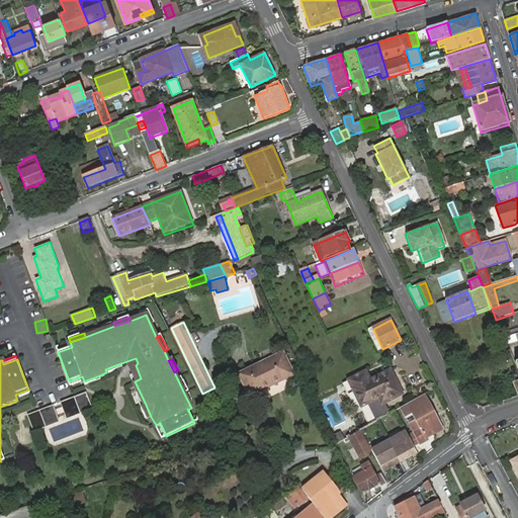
[(292,378),(284,360),(257,372),(259,375),(266,391),(292,378)]
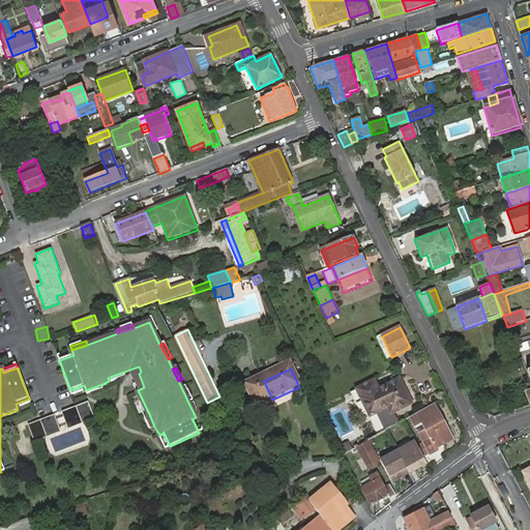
[(124,372),(108,378),(109,381),(126,375),(124,372)]
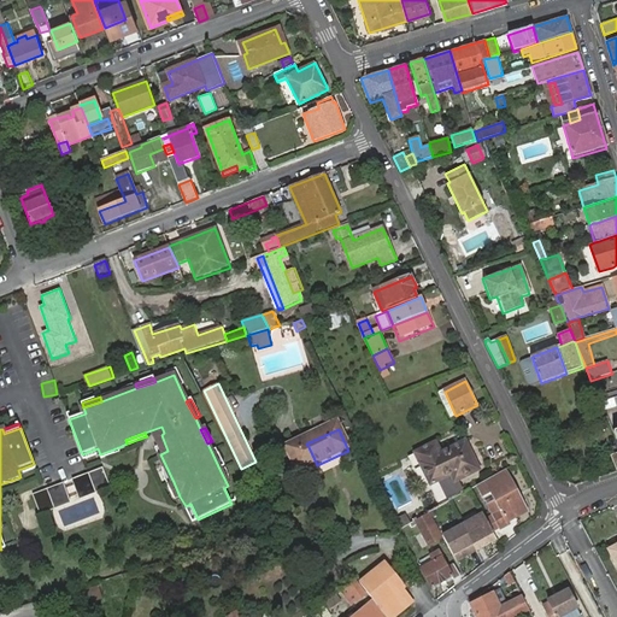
[(442,453),(439,445),(419,457),(423,463),(433,483),(439,480),(450,503),(465,493),(459,479),(480,466),(466,441),(442,453)]
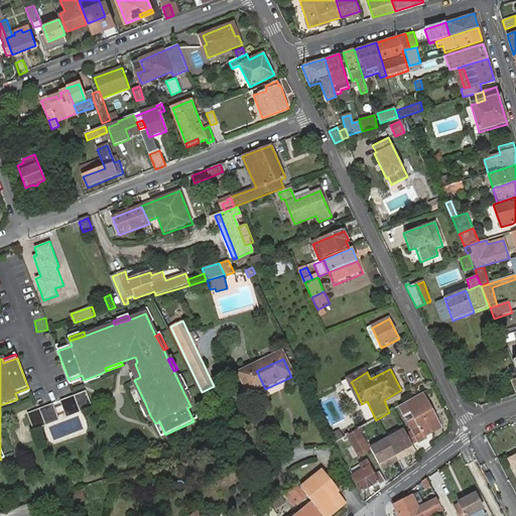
[(351,382),(367,372),(366,370),(349,378),(351,382)]
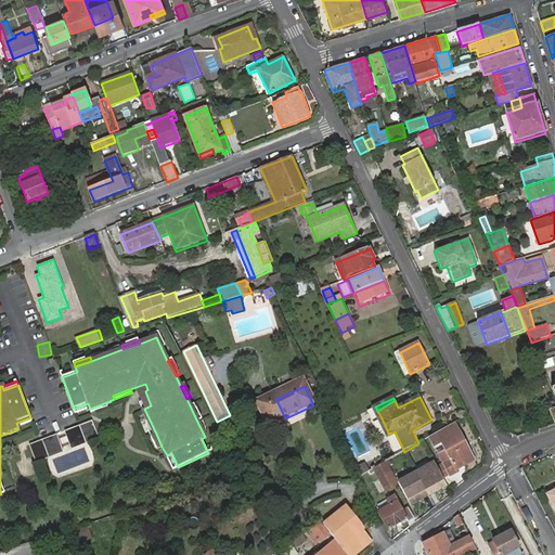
[(107,402),(90,409),(91,413),(108,407),(107,402)]
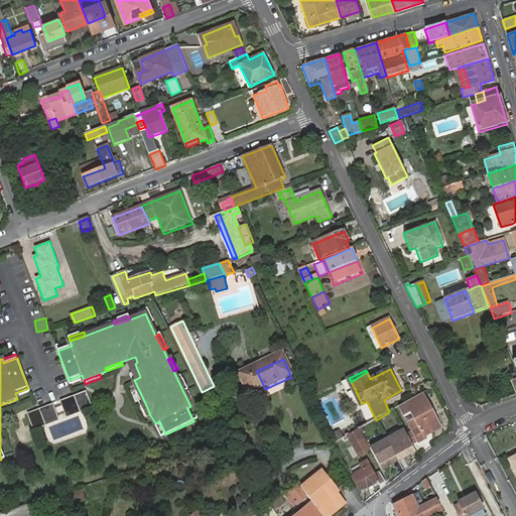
[(247,385),(252,395),(265,389),(258,374),(252,377),(255,381),(247,385)]
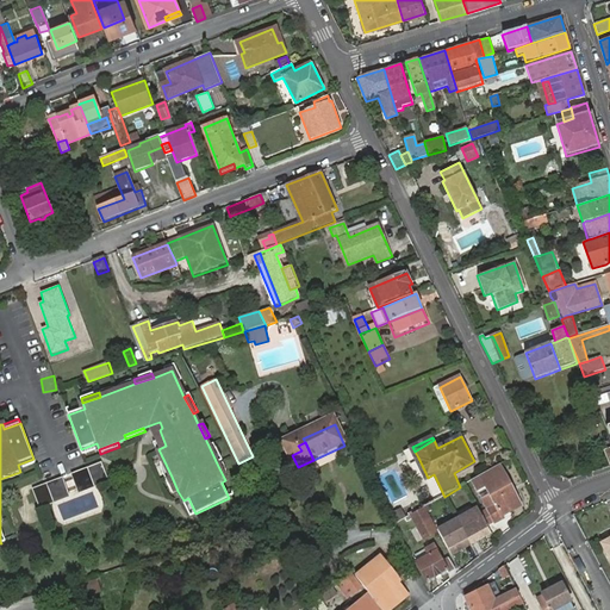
[(97,443),(81,449),(83,455),(99,449),(97,443)]
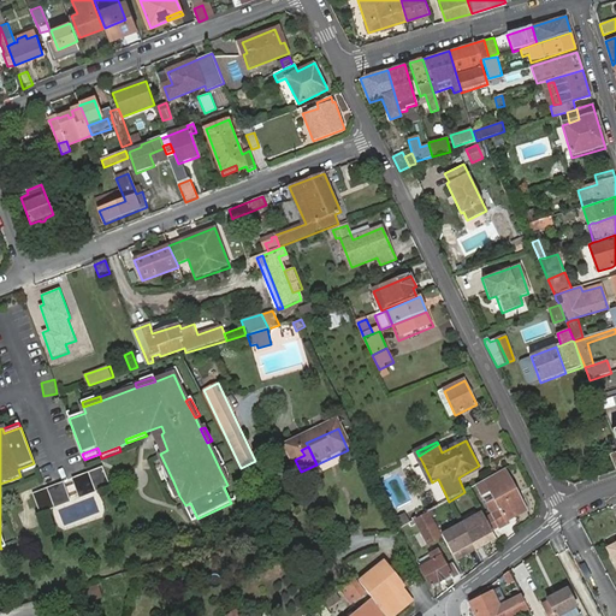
[(215,449),(211,450),(219,468),(224,466),(215,449)]
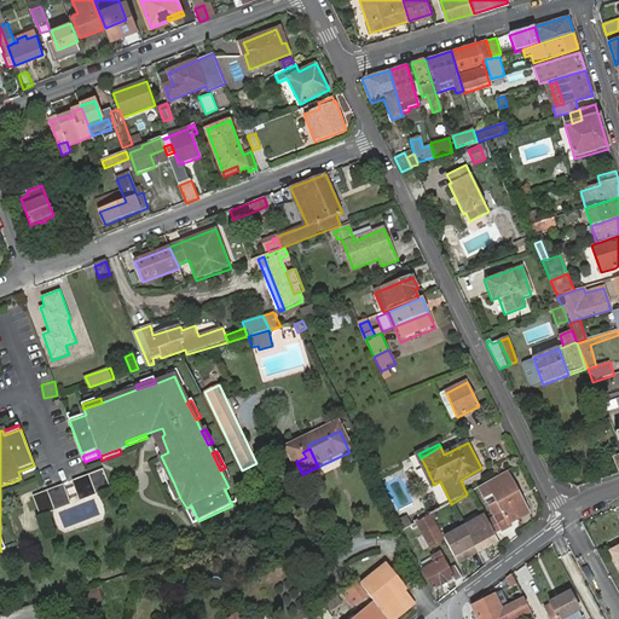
[(256,463),(242,470),(247,480),(261,472),(256,463)]
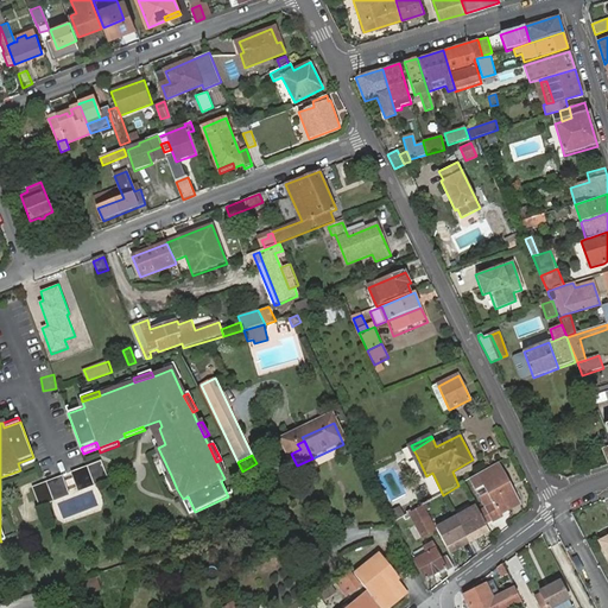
[(33,457),(18,463),(20,470),(36,463),(33,457)]
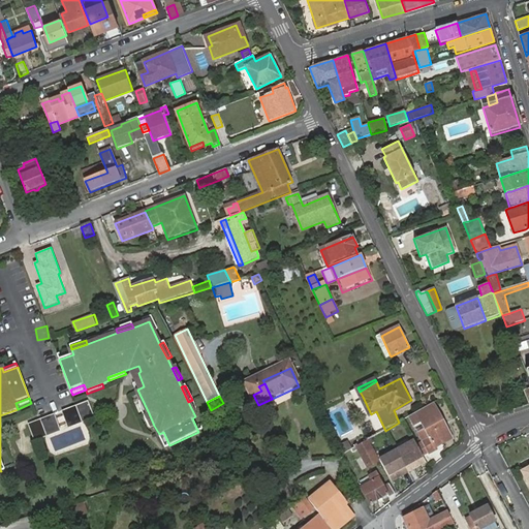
[(453,437),(434,402),(426,407),(409,416),(414,427),(422,423),(425,429),(418,432),(423,441),(416,443),(424,456),(438,449),(436,445),(453,437)]
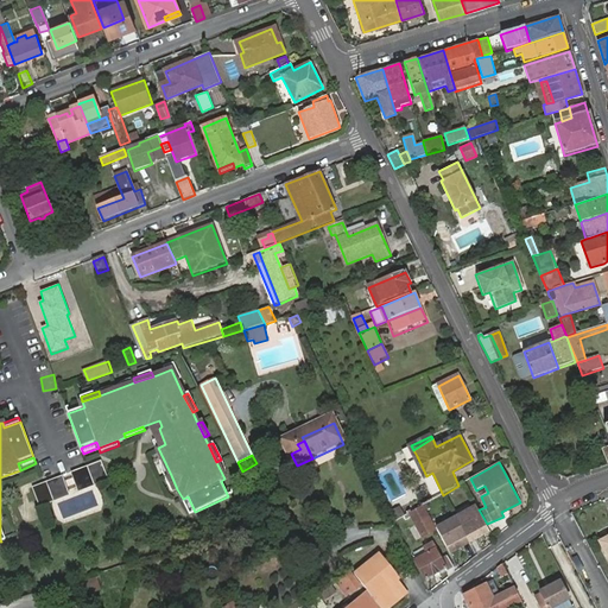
[(78,476),(75,479),(78,488),(92,483),(87,470),(77,474),(78,476)]
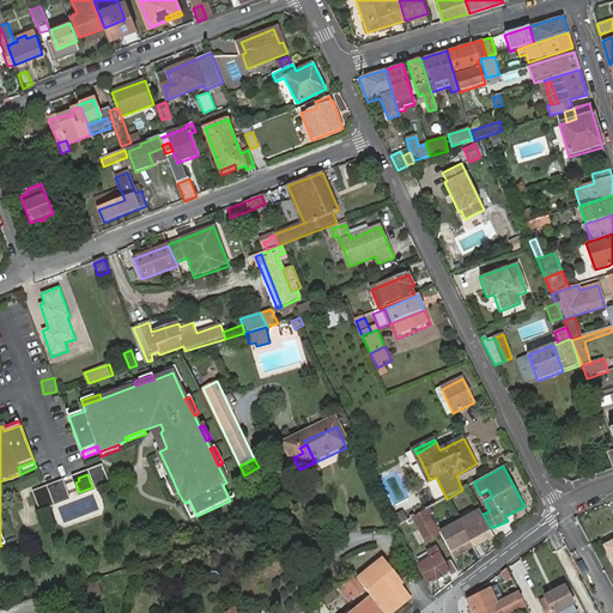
[(173,479),(168,481),(175,496),(178,493),(173,479)]
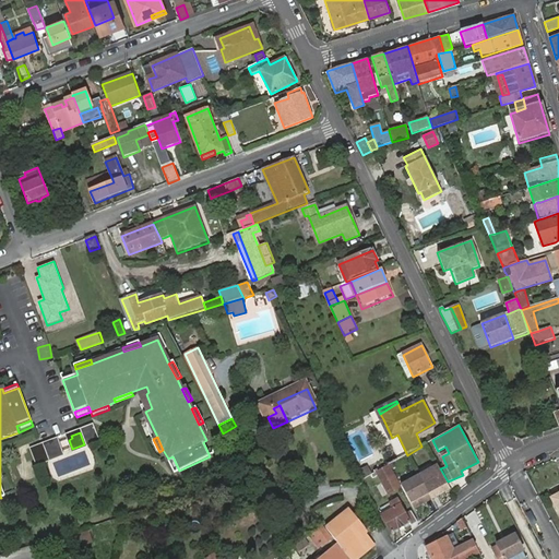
[(54,442),(45,445),(50,458),(62,453),(59,443),(55,445),(54,442)]
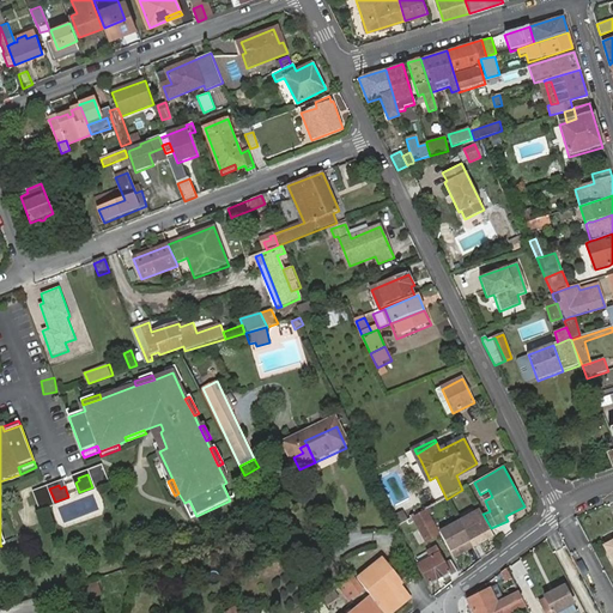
[(480,509),(460,521),(474,546),(495,535),(491,528),(483,514),(480,509)]
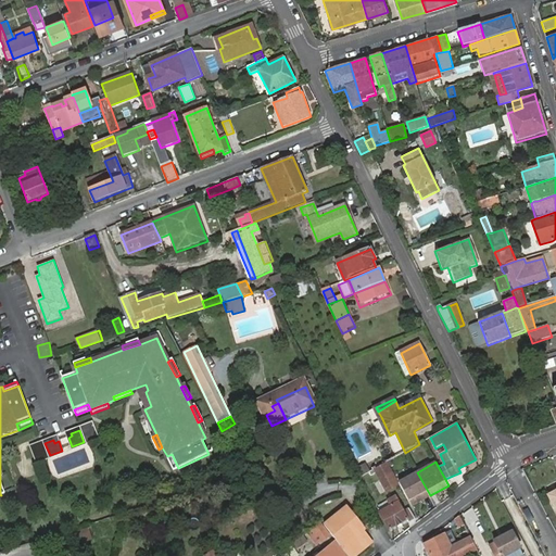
[(387,463),(375,469),(387,491),(399,485),(387,463)]
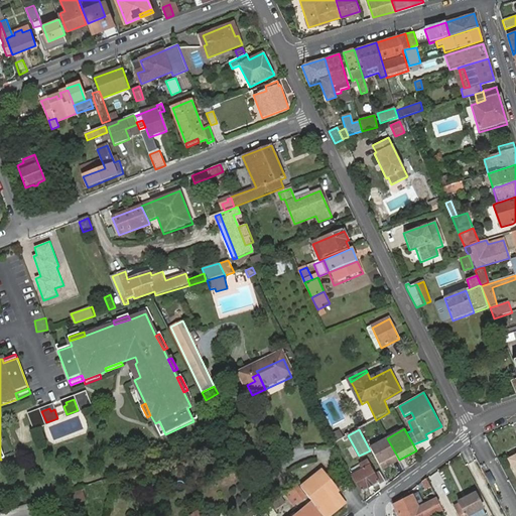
[(341,431),(332,436),(336,442),(345,437),(341,431)]
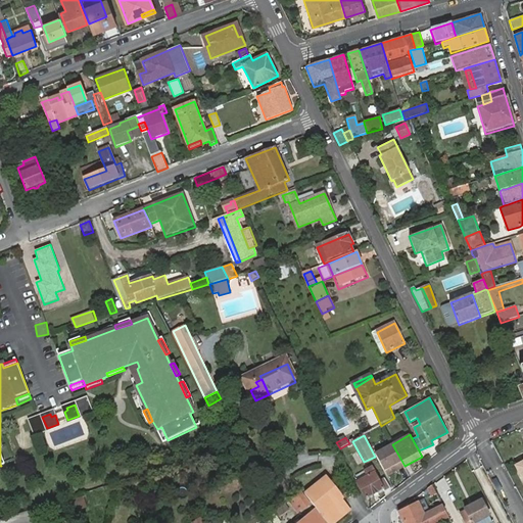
[(392,444),(375,454),(386,476),(405,466),(392,444)]
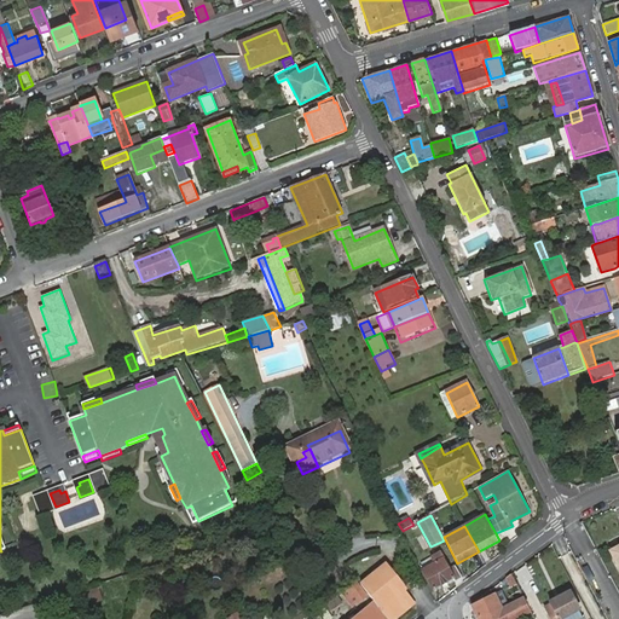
[(415,538),(406,543),(409,549),(411,548),(415,556),(422,551),(415,538)]
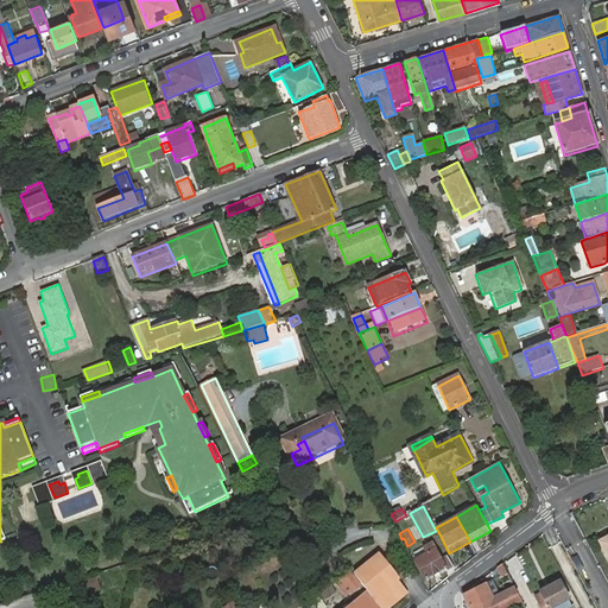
[(416,559),(426,580),(447,569),(448,571),(454,568),(448,556),(442,561),(436,549),(438,548),(435,542),(425,546),(429,552),(416,559)]
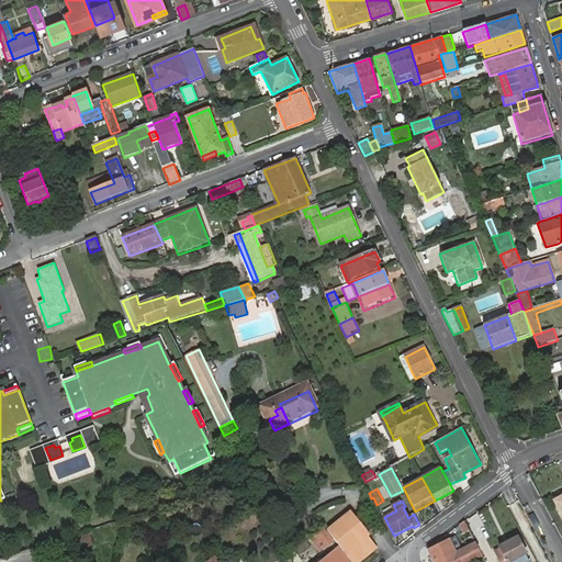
[(332,528),(326,532),(333,541),(339,548),(348,559),(350,561),(358,561),(369,553),(370,552),(371,543),(367,538),(369,536),(350,513),(332,528)]
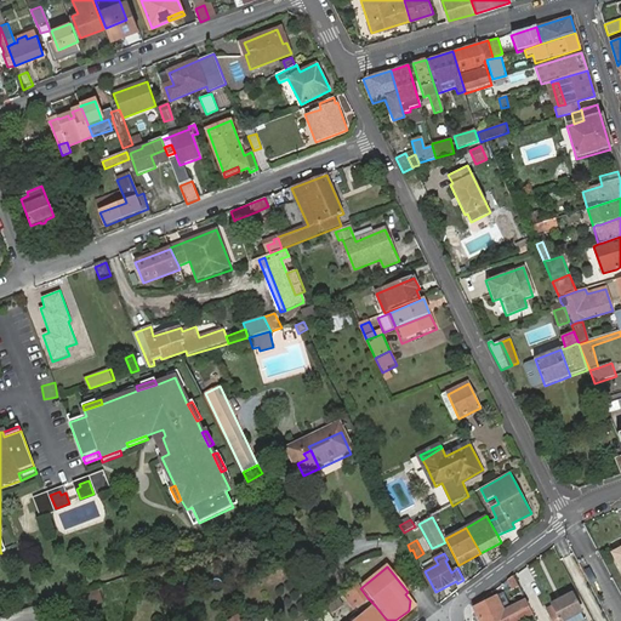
[(591,568),(584,570),(590,585),(596,582),(591,568)]
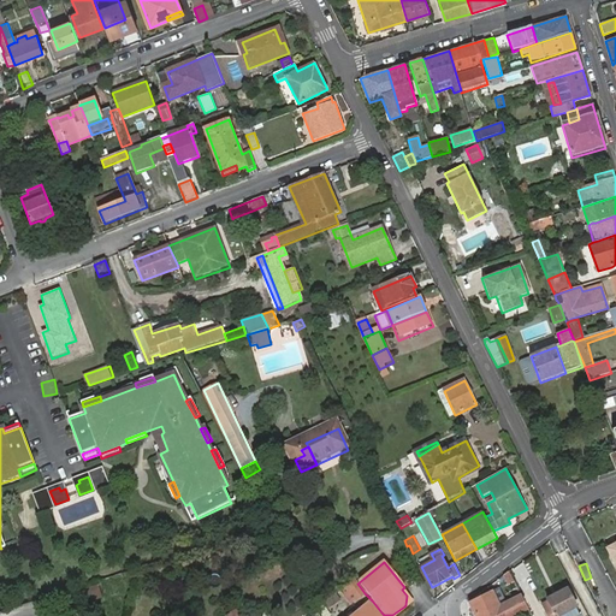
[(503,575),(508,586),(515,582),(510,572),(503,575)]
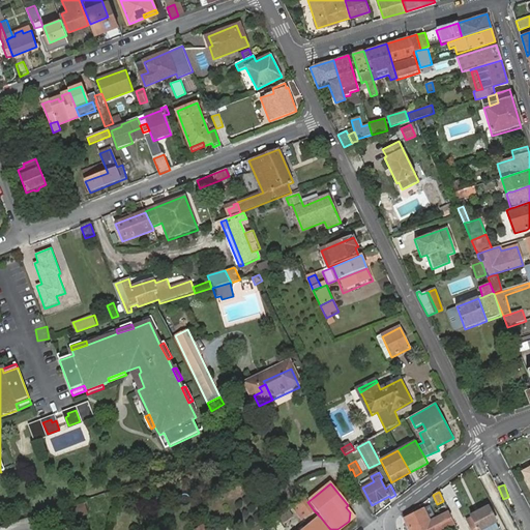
[(307,502),(304,499),(297,504),(306,516),(314,510),(307,502)]
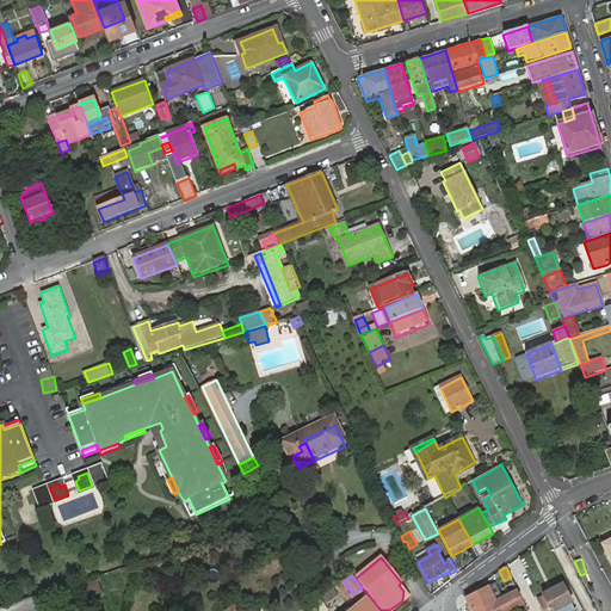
[(97,582),(65,592),(67,597),(86,591),(88,598),(100,594),(97,582)]
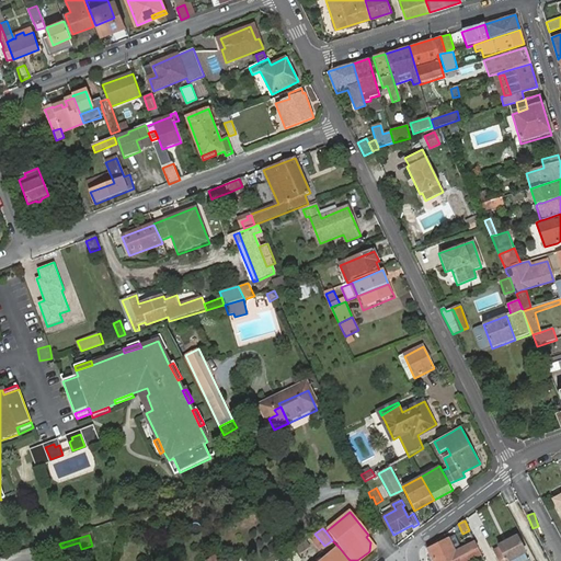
[(524,560),(528,559),(517,536),(499,546),(505,558),(500,560),(524,560)]
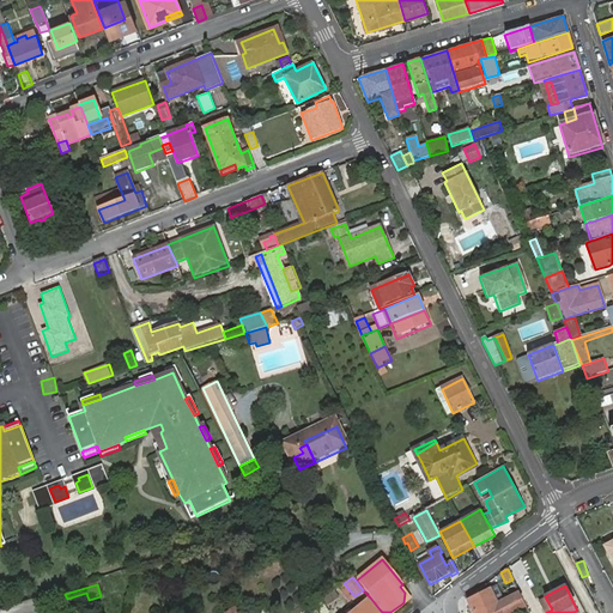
[(467,600),(473,612),(496,612),(523,600),(520,594),(496,605),(490,590),(467,600)]
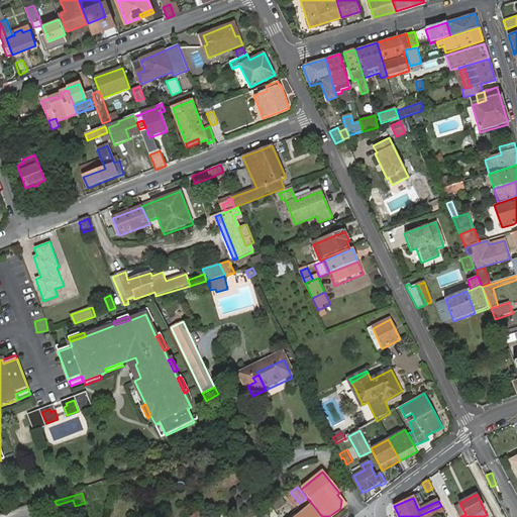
[(322,516),(320,514),(312,504),(297,516),(322,516)]
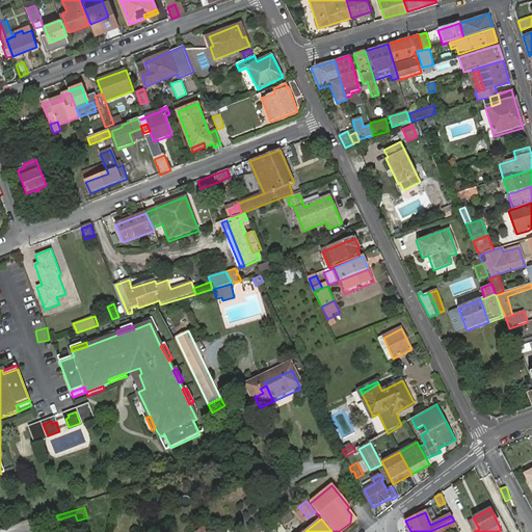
[(445,531),(457,527),(454,521),(430,531),(445,531)]
